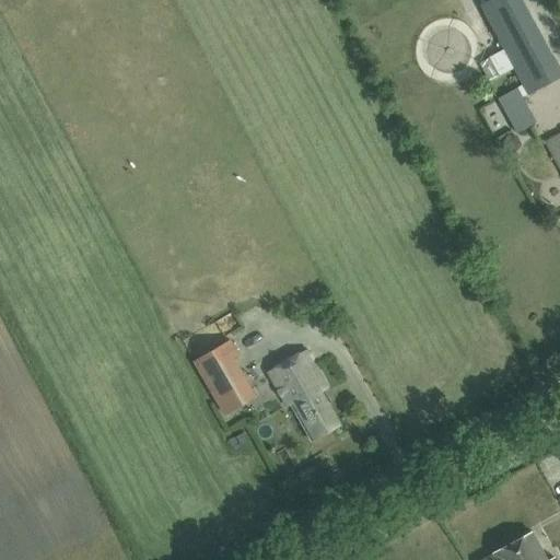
[(559,71),(522,0),(490,0),(480,6),(527,96),(559,78),(559,71)]
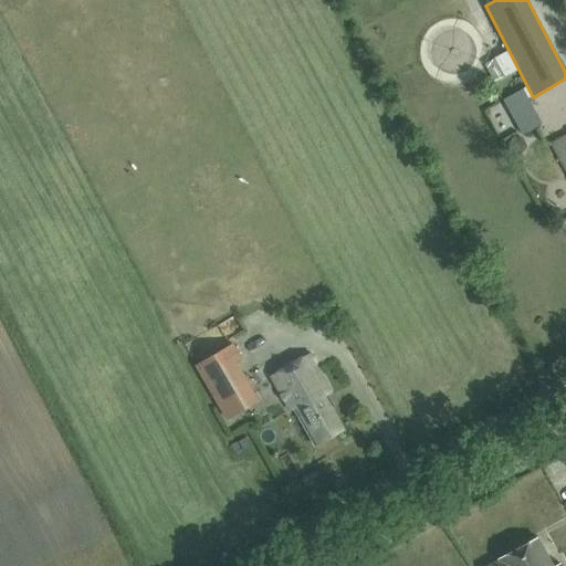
[(543,125),(523,88),(502,101),(522,136),(543,125)]
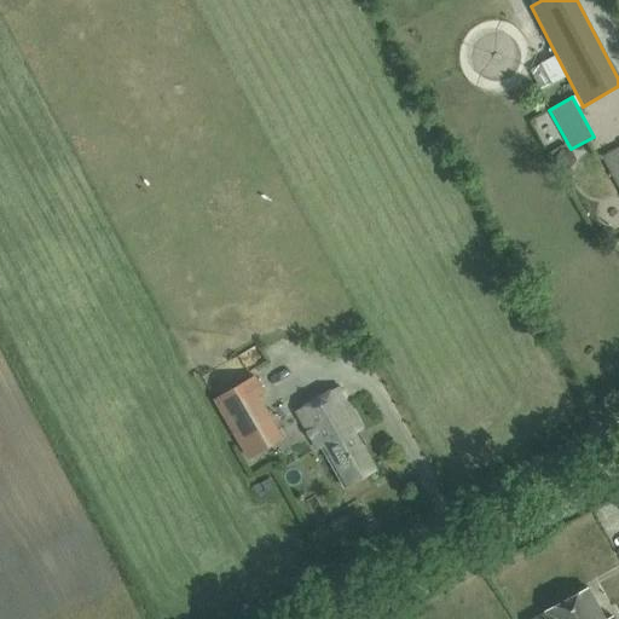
[(618,149),(605,157),(618,185),(618,149)]
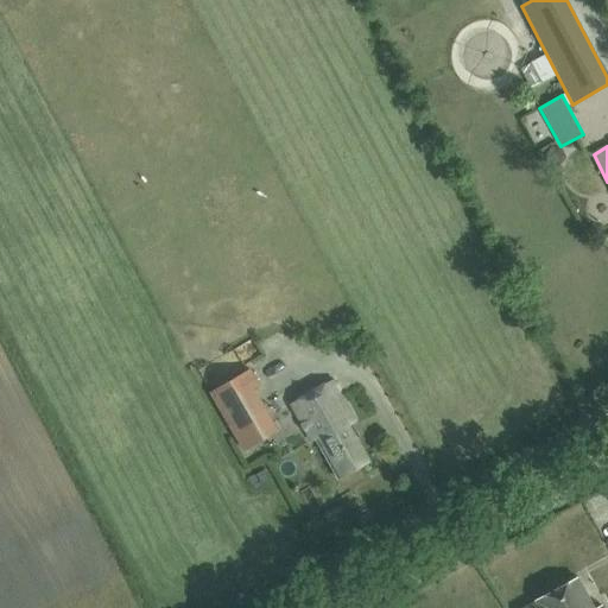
[(251,371),(211,393),(240,442),(245,450),(278,431),(273,423),(254,390),(259,386),(251,371)]
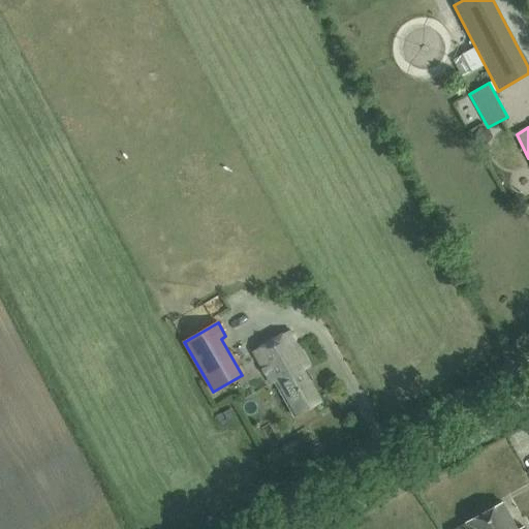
[(309,367),(298,345),(297,346),(288,333),(253,352),(271,384),(274,382),(293,417),(320,403),(302,371),(309,367)]
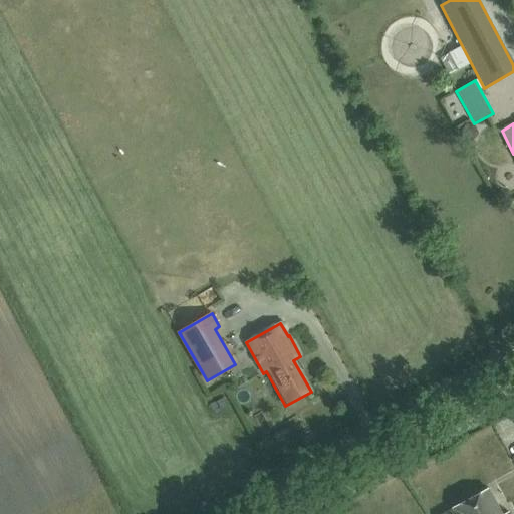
[(509,513),(509,512),(504,513),(502,513),(489,489),(452,509),(453,509),(444,513),(509,513)]
